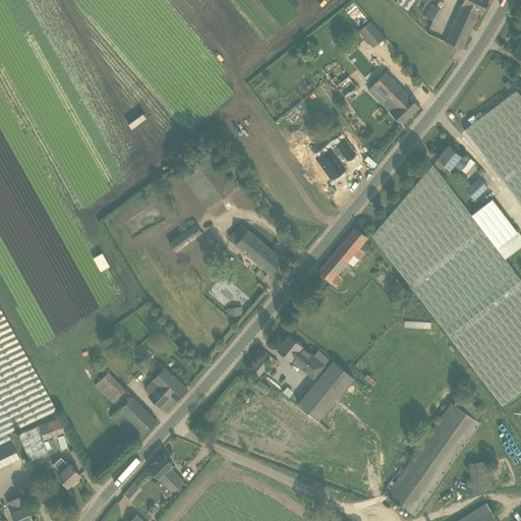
[(463,0),(446,41),(462,48),(478,12),(482,14),(488,0),(463,0)]
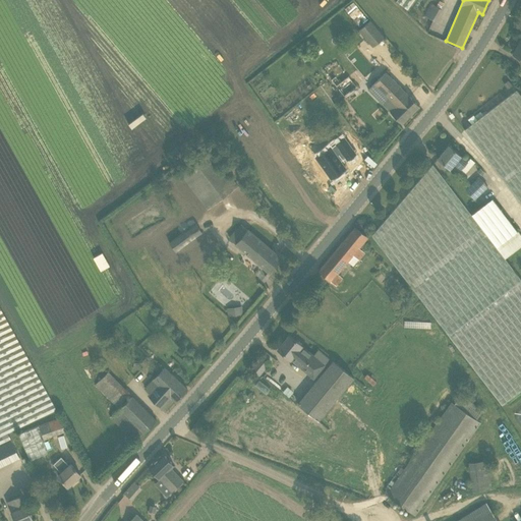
[(436,19),(442,8),(431,3),(425,14),(436,19)]
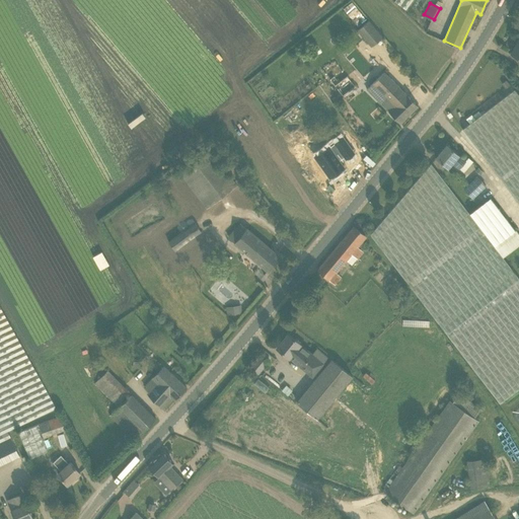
[(369,20),(357,30),(364,39),(376,29),(369,20)]
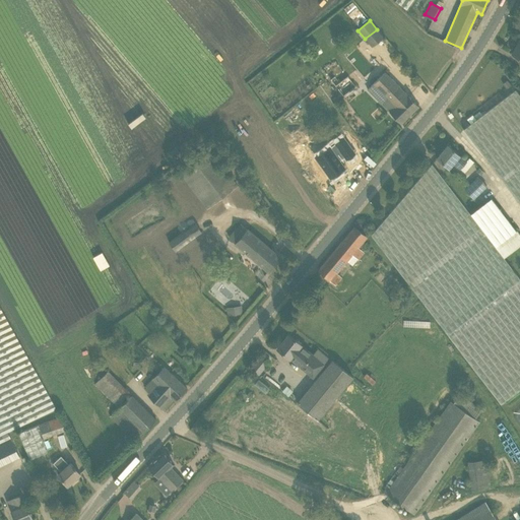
[(276,72),(290,62),(285,56),(271,66),(276,72)]
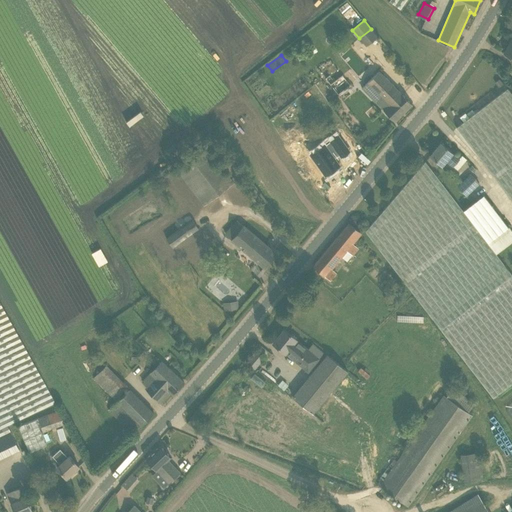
[(395,122),(412,105),(379,71),(361,88),(381,108),(395,122)]
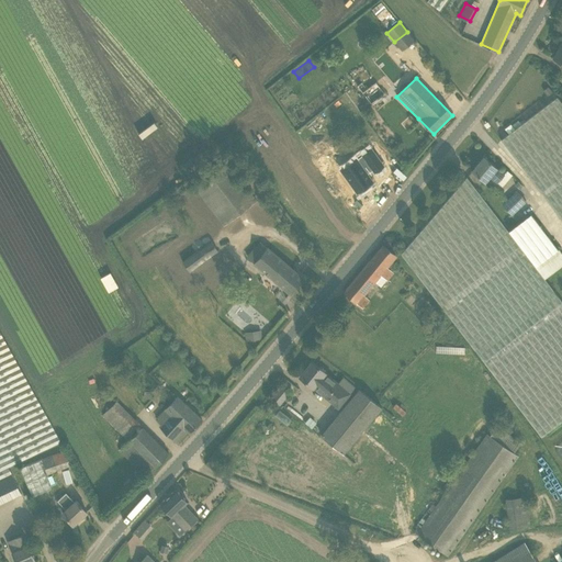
[(377,81),(364,91),(372,100),(384,91),(377,81)]
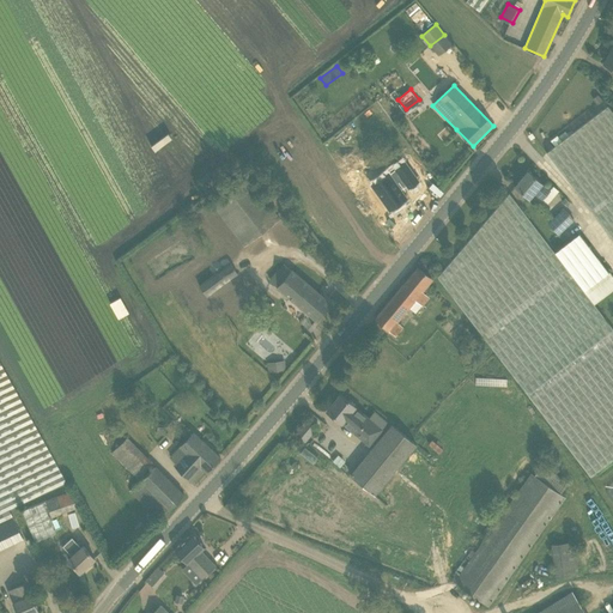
[(598,93),(592,98),(598,105),(602,101),(598,93)]
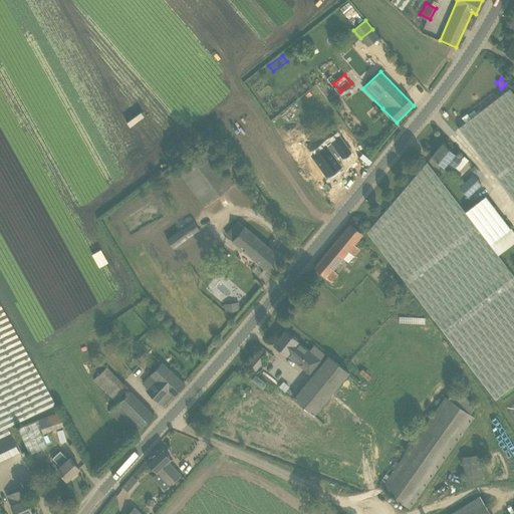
[(513,94),(509,88),(477,113),(470,118),(465,122),(458,127),(464,136),(513,201),(513,94)]
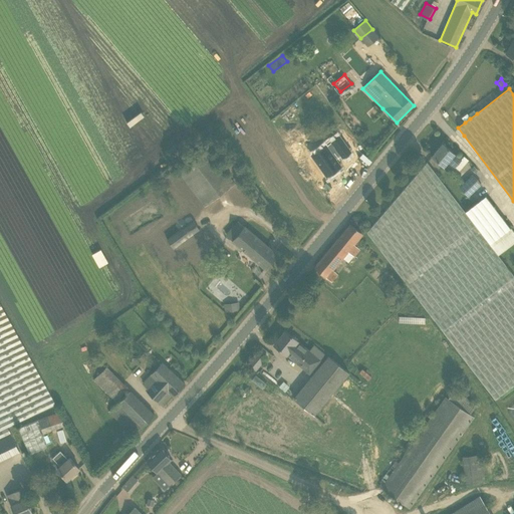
[(470,118),(468,115),(467,113),(462,117),(465,122),(470,118)]
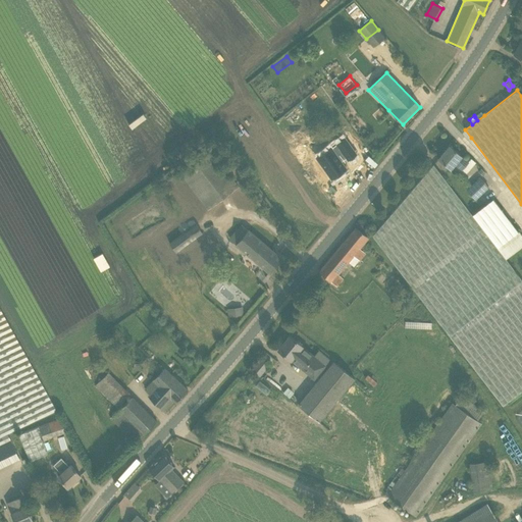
[(318,138),(300,150),(308,163),(327,151),(318,138)]
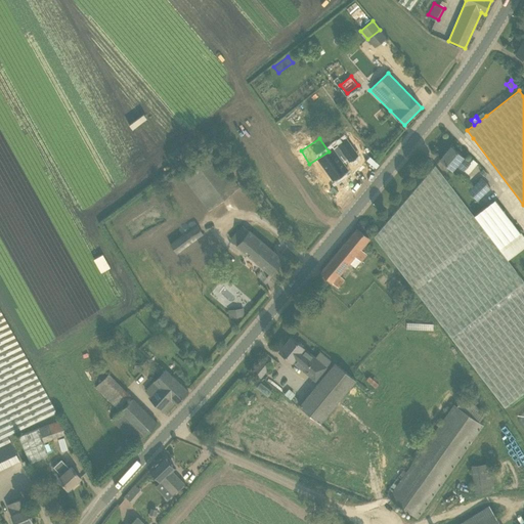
[(335,150),(320,162),(336,183),(350,173),(345,165),(350,162),(351,165),(360,158),(348,141),(340,147),(340,148),(336,153),(335,150)]
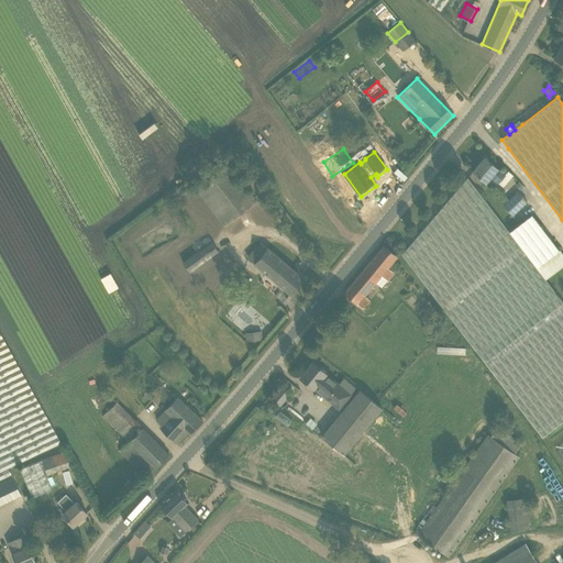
[(497,167),(485,157),(473,170),(486,181),(490,176),(498,183),(505,175),(497,168),(497,167)]
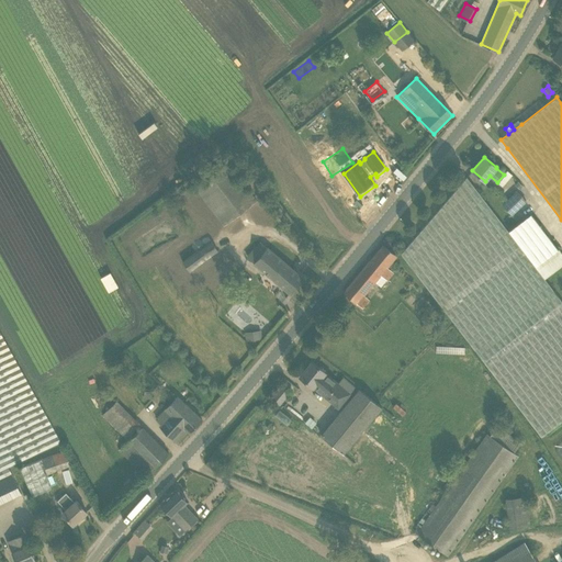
[(508,232),(467,177),(401,254),(541,437),(561,420),(561,301),(536,267),(558,249),(531,214),(508,232)]
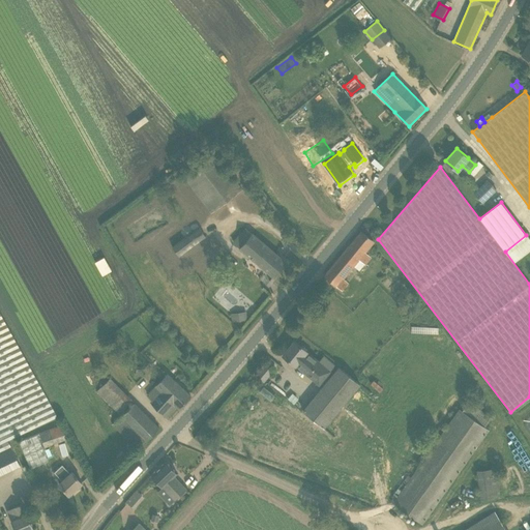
[(482,202),(496,189),(488,180),(474,194),(482,202)]
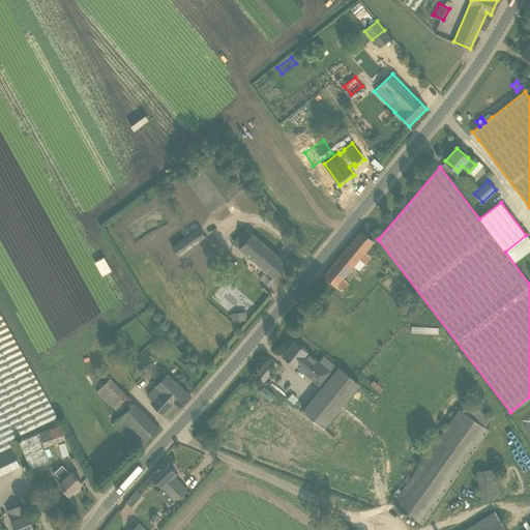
[(200,228),(172,247),(178,256),(206,236),(200,228)]
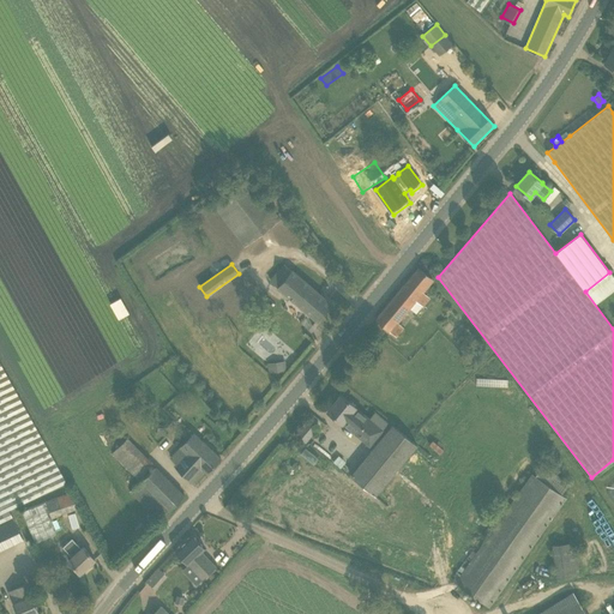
[(277,287),(317,321),(331,305),(292,271),(284,265),(271,281),(278,287),(277,287)]
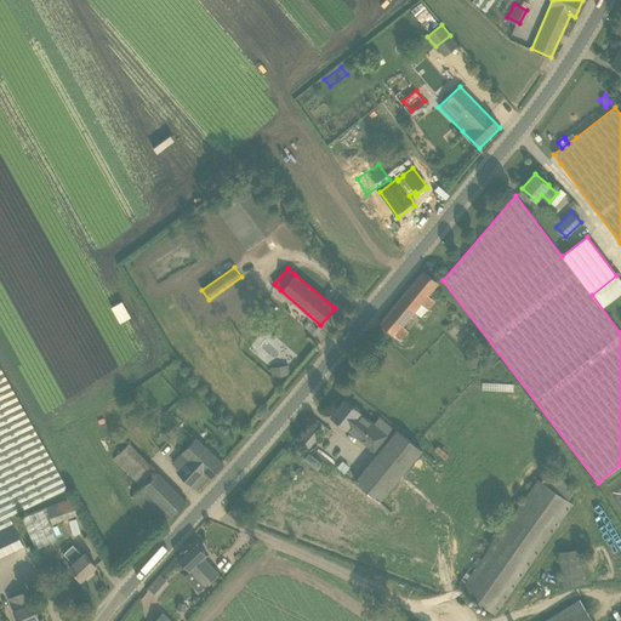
[(421,317),(428,309),(434,301),(427,295),(438,283),(423,271),(380,323),(394,335),(402,341),(409,332),(402,325),(414,312),(421,317)]
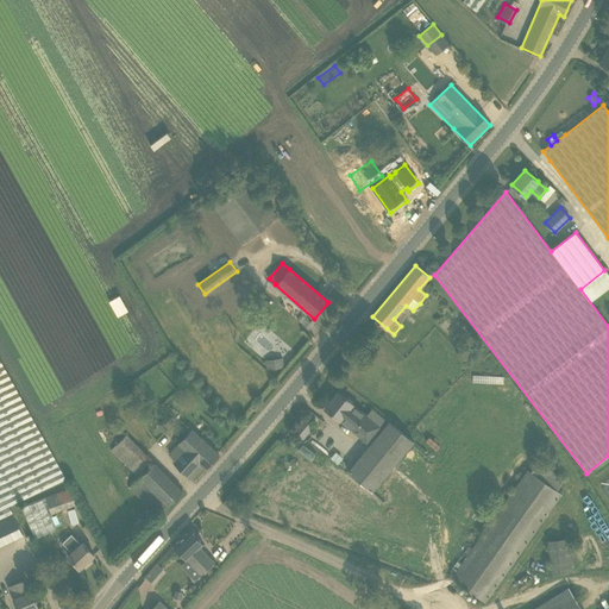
[(458,357),(464,363),(470,357),(465,351),(458,357)]
